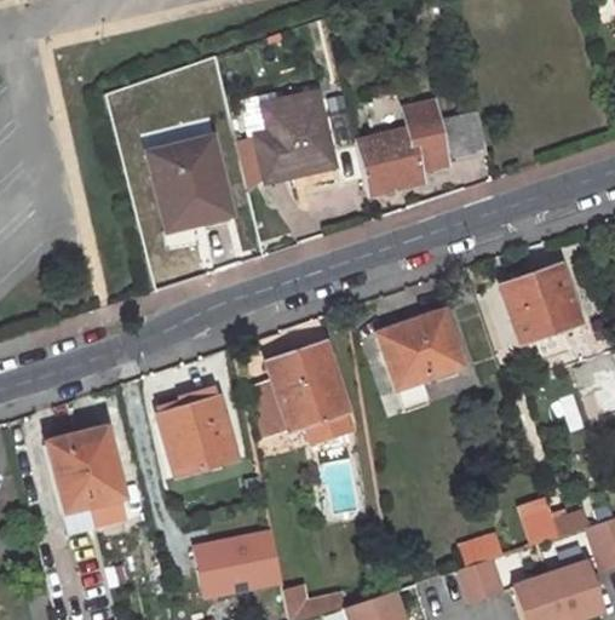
[(420,166),(447,161),(434,97),(407,103),(411,125),(355,136),(368,188),(423,177),(420,166)]
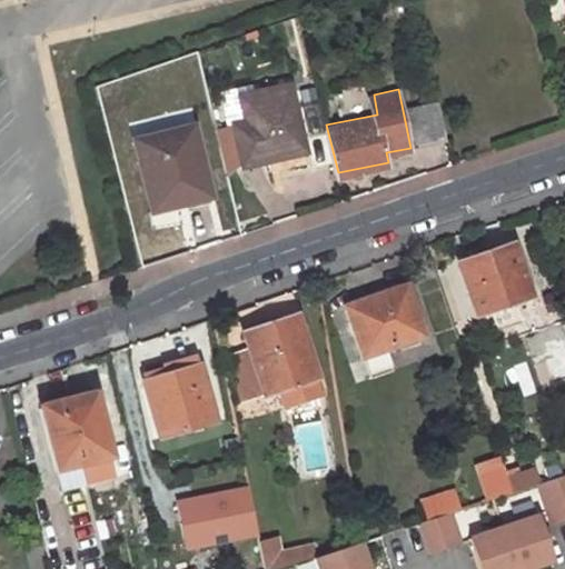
[(130,132),(122,97),(102,102),(111,137),(130,132)]
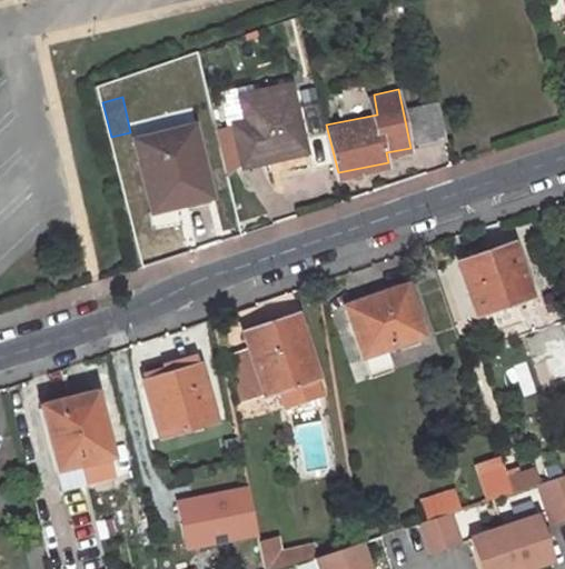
[(424,135),(448,130),(442,102),(418,107),(424,135)]
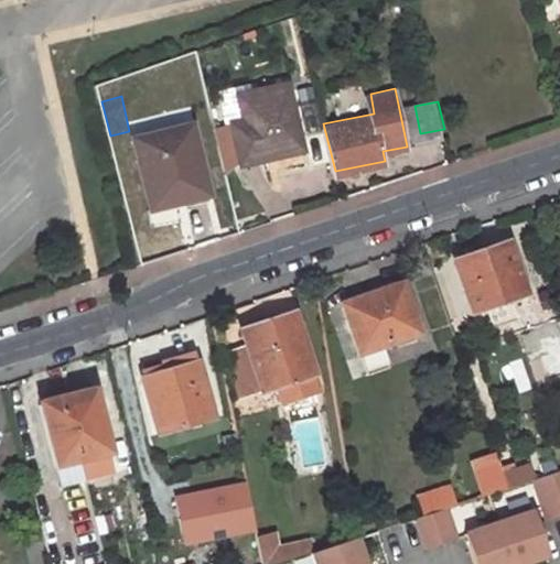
[(293,110),(233,125),(241,162),(273,154),(275,160),(303,152),(293,110)]
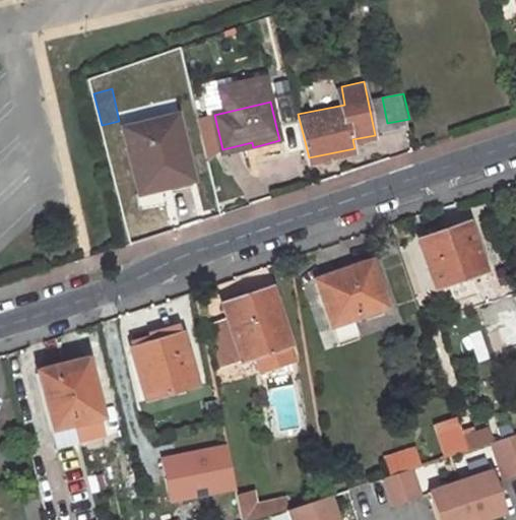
[(123,120),(139,183),(190,171),(175,106),(123,120)]
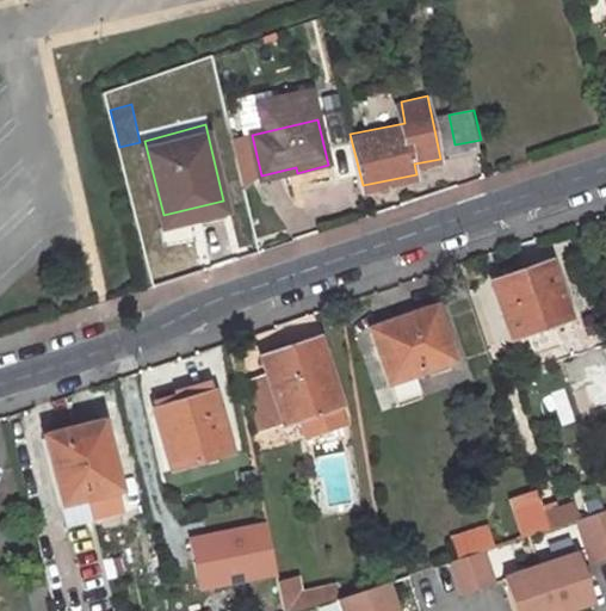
[(550,263),(493,283),(508,333),(567,312),(550,263)]
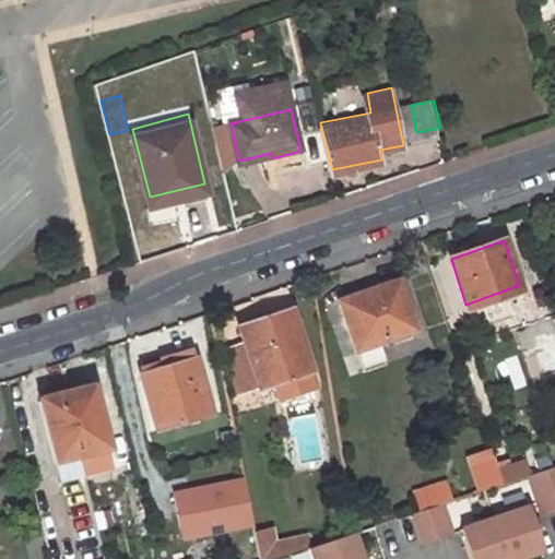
[(343,295),(362,352),(421,331),(403,275),(343,295)]
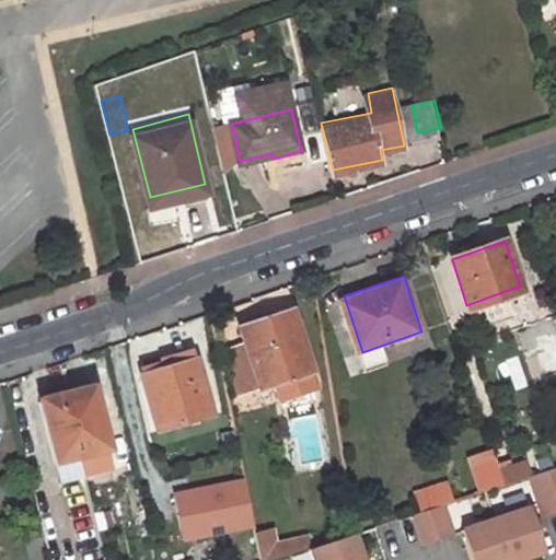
[(239,329),(259,391),(276,385),(312,373),(293,311),(239,329)]
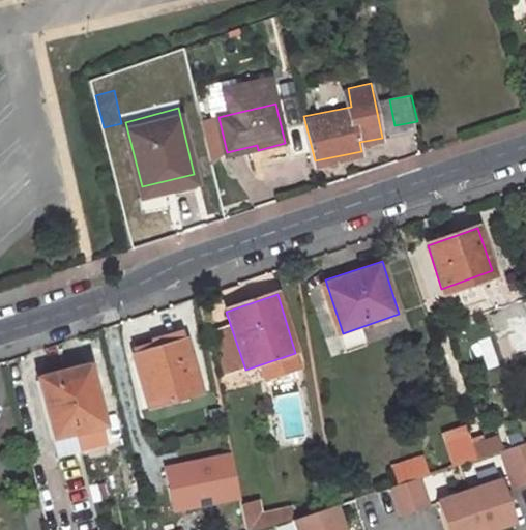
[(181,330),(161,335),(164,346),(184,340),(181,330)]
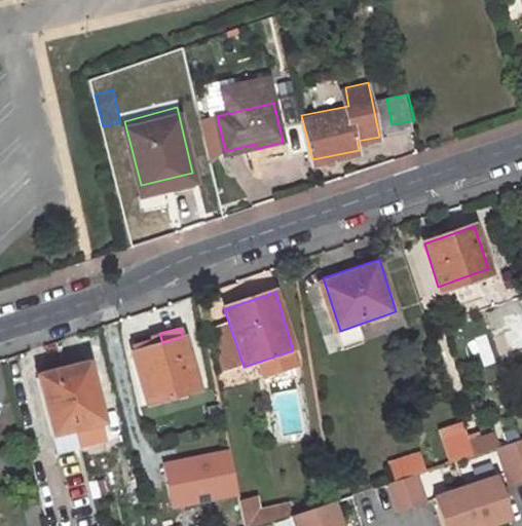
[(197,387),(183,337),(162,343),(159,333),(151,335),(151,339),(134,344),(136,351),(132,352),(147,402),(197,387)]
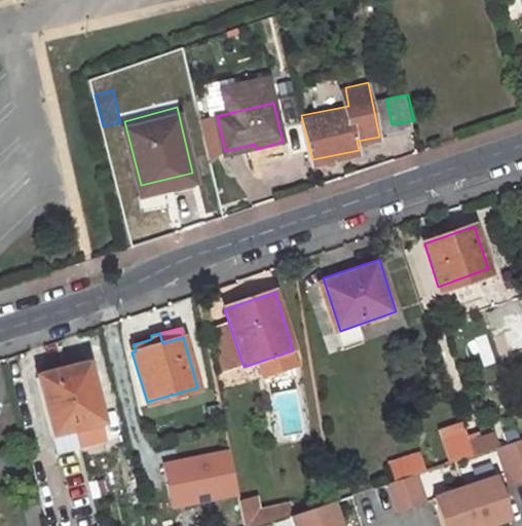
[(293,350),(259,362),(264,376),(298,366),(293,350)]
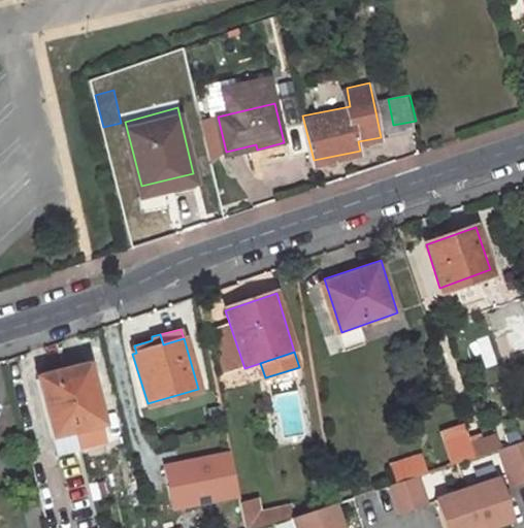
[(90,367),(43,377),(57,435),(105,423),(90,367)]
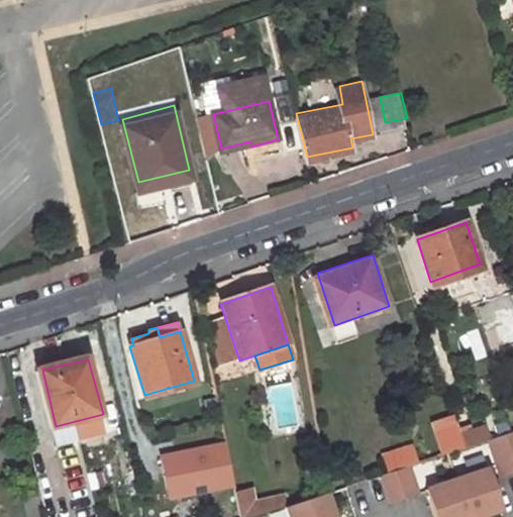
[(439,424),(448,452),(465,447),(460,432),(455,418),(439,424)]
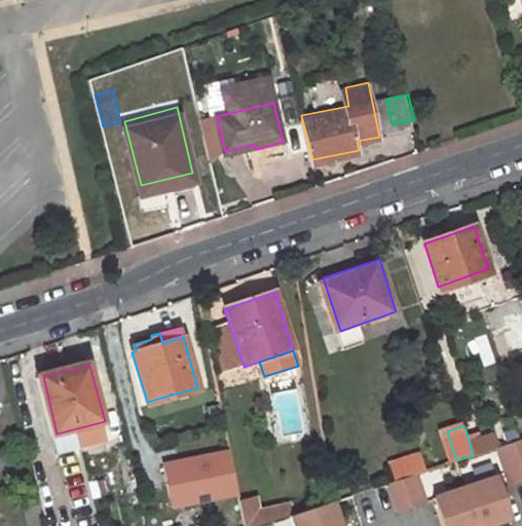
[(495,431),(469,440),(473,455),(500,446),(495,431)]
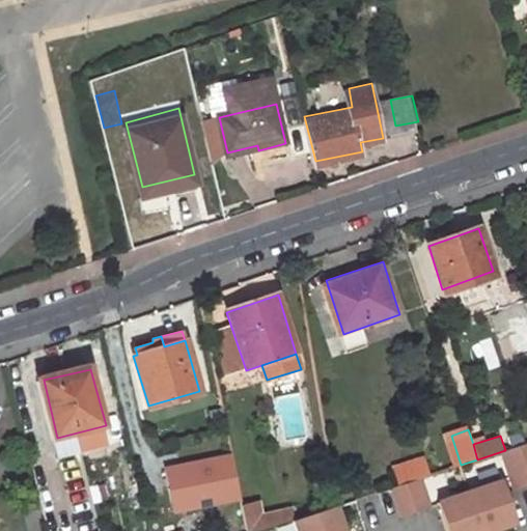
[(526,442),(505,450),(519,488),(526,485),(526,442)]
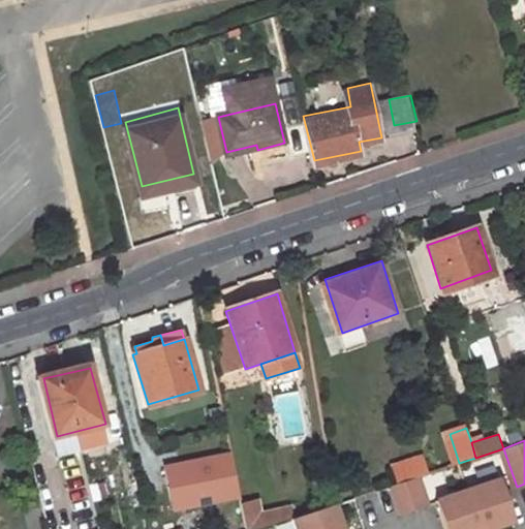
[(235,452),(166,459),(172,508),(241,501),(235,452)]
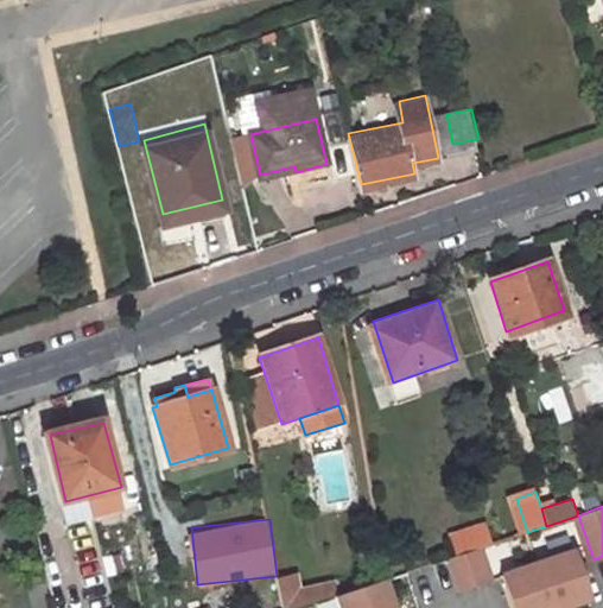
[(484,548),(495,544),(488,524),(467,532),(473,551),(484,548)]
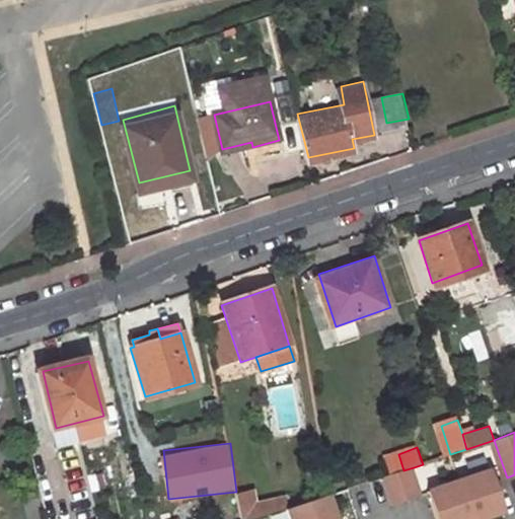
[(403,470),(387,476),(396,504),(424,495),(414,467),(403,470)]
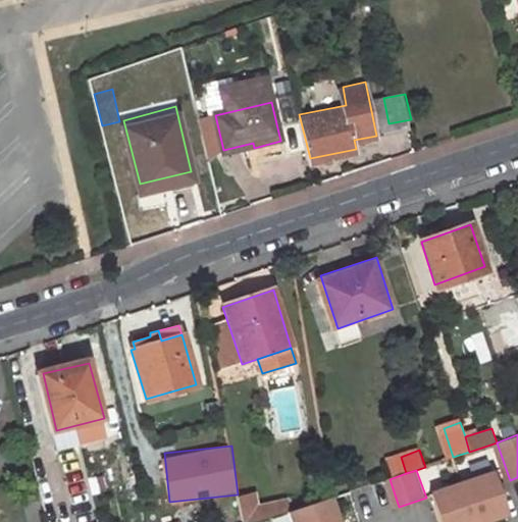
[(498,471),(433,493),(443,521),(483,521),(512,513),(498,471)]
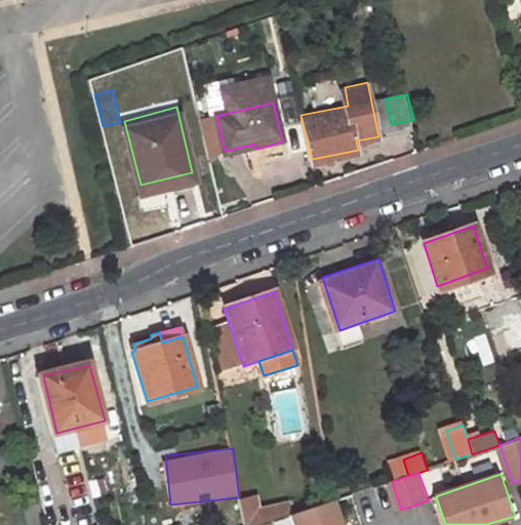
[(244,496),(249,524),(252,524),(268,521),(263,506),(258,492),(244,496)]
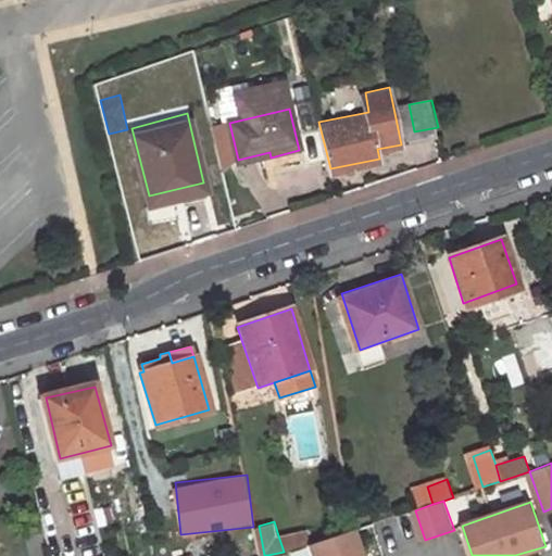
[(315,543),(310,527),(278,535),(284,552),(315,543)]
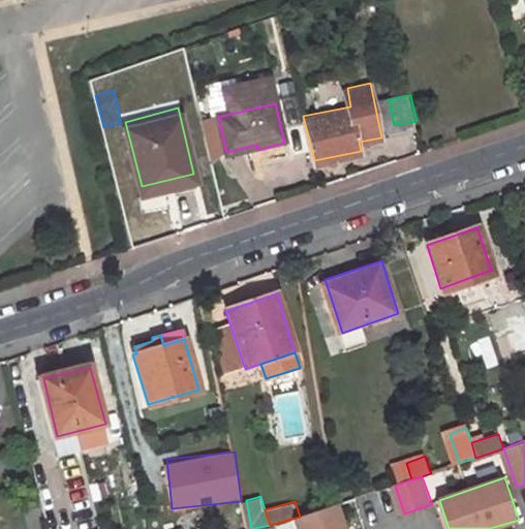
[(347,528),(340,504),(298,518),(301,528),(347,528)]
